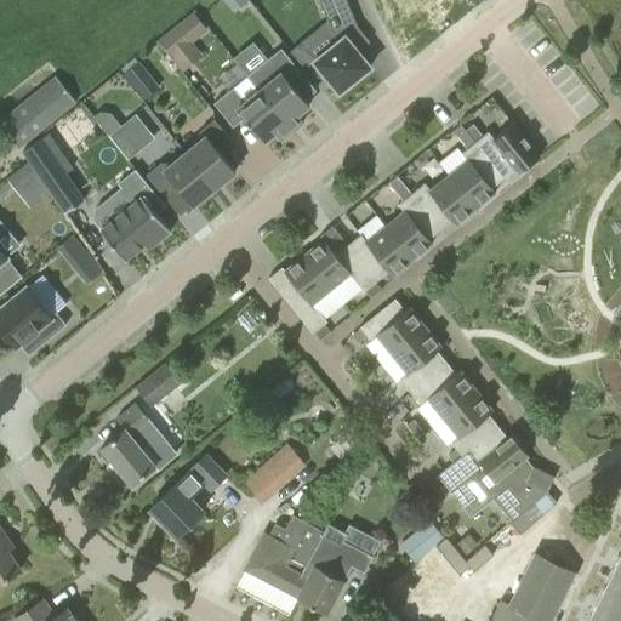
[(324,0),(320,1),(337,43),(314,61),(340,93),(371,67),(358,51),(370,43),(357,27),(358,27),(346,0),(324,0)]
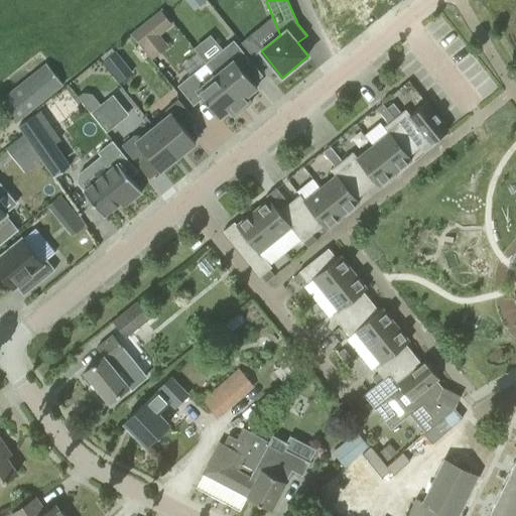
[(321,0),(344,27),(365,10),(362,7),(370,0),(321,0)]
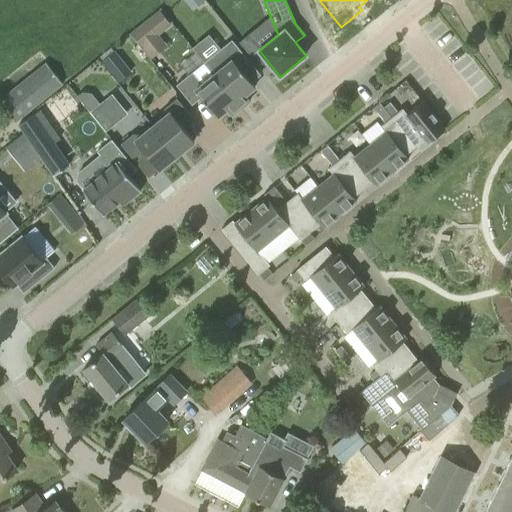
[(147,56),(166,43),(160,33),(172,25),(161,9),(130,29),(147,56)]
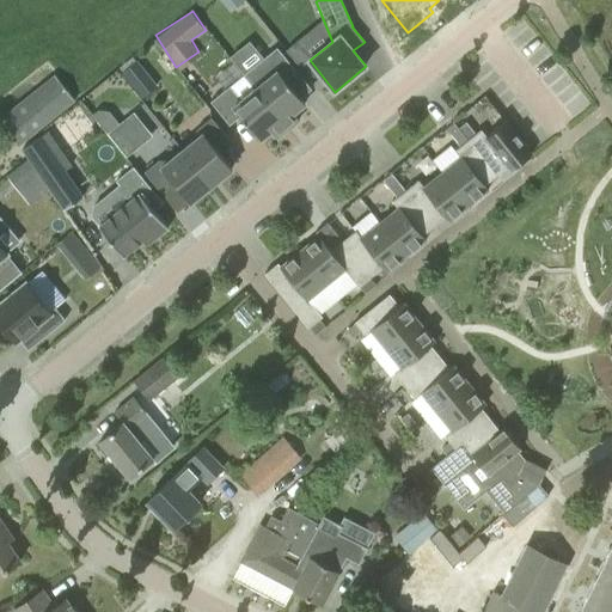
[(244,75),(255,90),(256,90),(286,127),(292,122),(294,126),(300,121),(294,114),(305,104),(286,80),(297,72),(277,48),(244,75)]
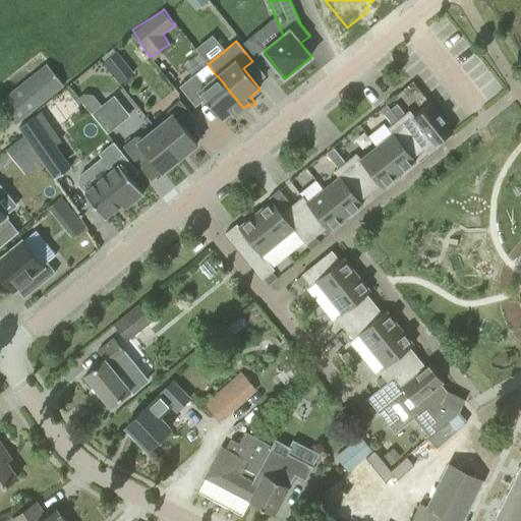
[(121,81),(133,72),(117,50),(105,59),(121,81)]
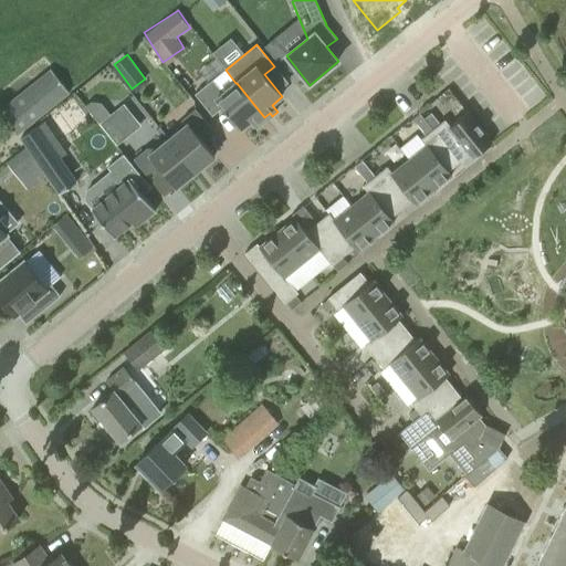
[(237,83),(236,83),(223,93),(213,80),(195,95),(212,116),(223,108),(241,130),(251,122),(257,128),(262,124),(260,122),(264,117),(237,83)]
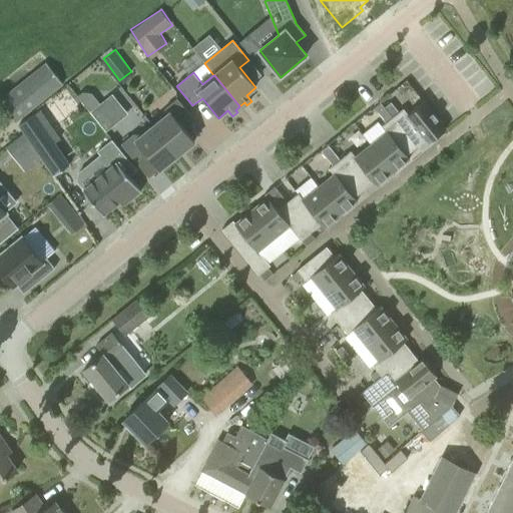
[(0,103),(15,123),(45,98),(29,78),(0,100),(0,103)]
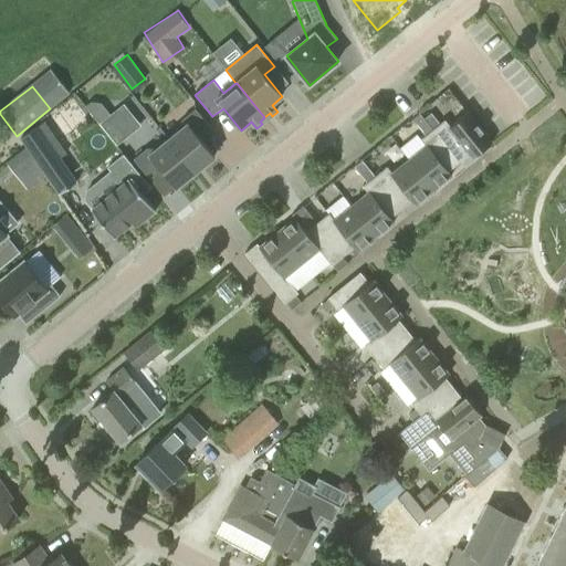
[(126,102),(140,122),(148,115),(134,96),(126,102)]
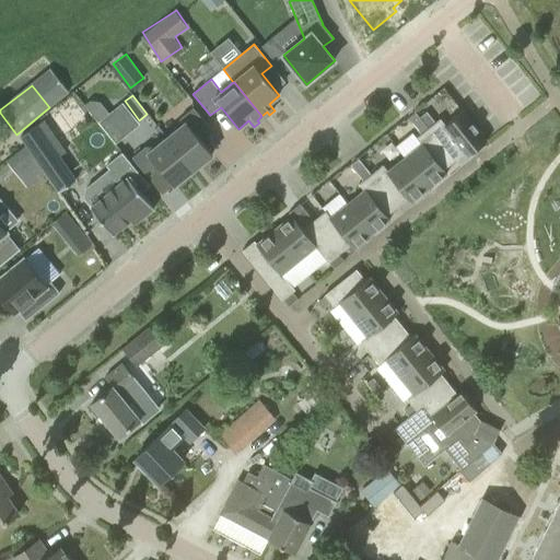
[(109,116),(102,106),(92,106),(88,109),(100,124),(109,116)]
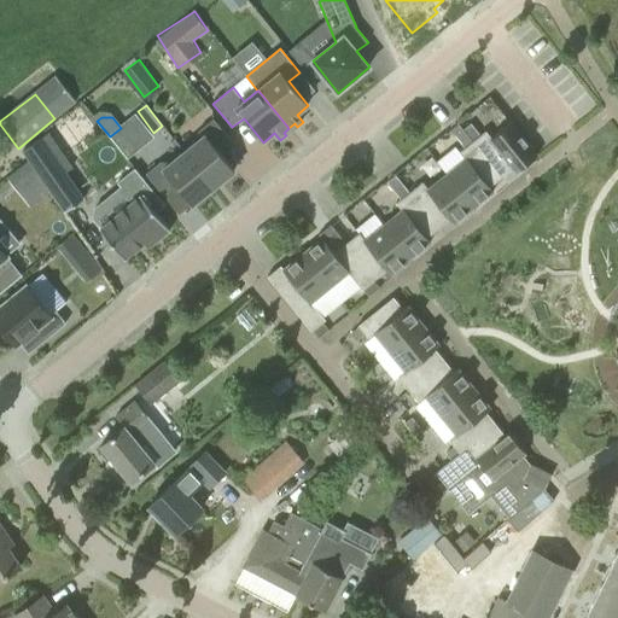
[(198,141),(185,152),(215,190),(216,187),(216,186),(234,170),(219,151),(232,141),(214,120),(199,132),(198,141)]
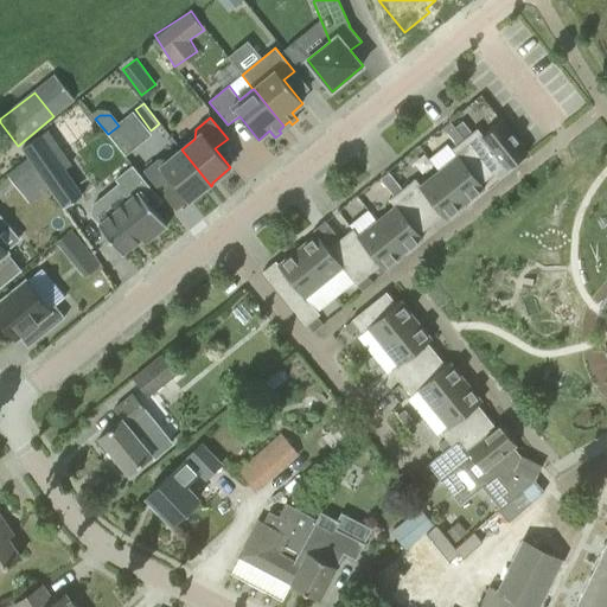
[(528,153),(502,121),(483,136),(478,129),(465,139),(493,174),(505,165),(508,170),(528,153)]
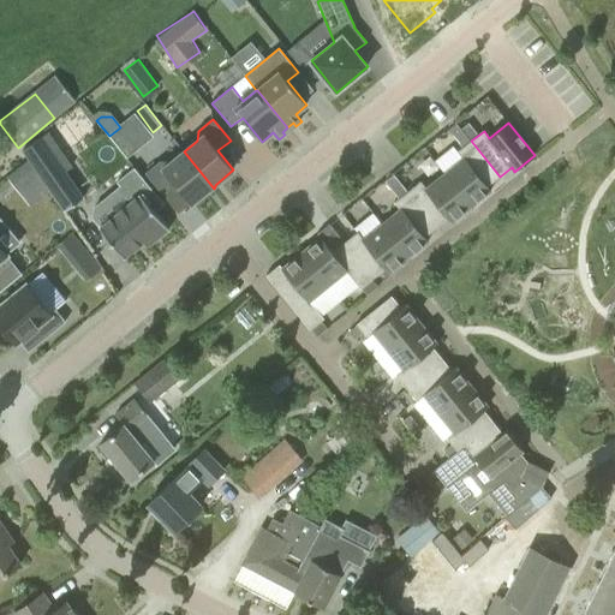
[(139,149),(120,127),(109,136),(127,159),(139,149)]
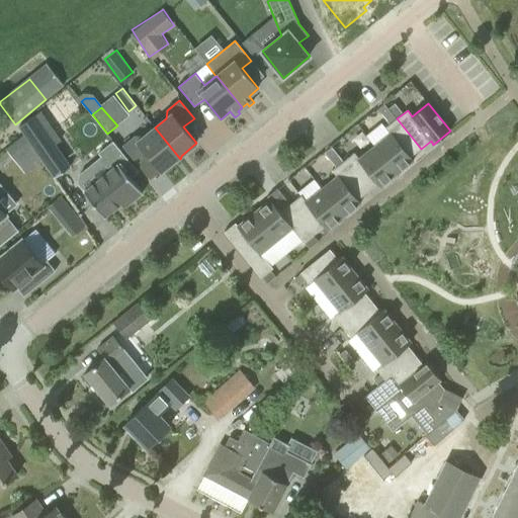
[(411,157),(421,149),(397,118),(385,127),(391,134),(374,146),(397,174),(414,161),(411,157)]
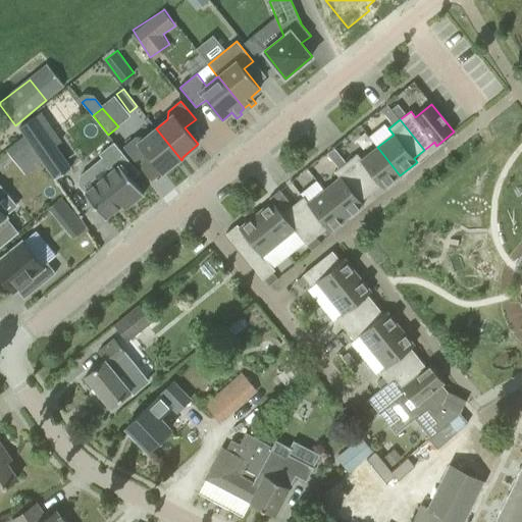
[(181,160),(156,128),(145,138),(136,138),(123,147),(139,165),(149,157),(162,173),(178,160),(179,161),(181,160)]
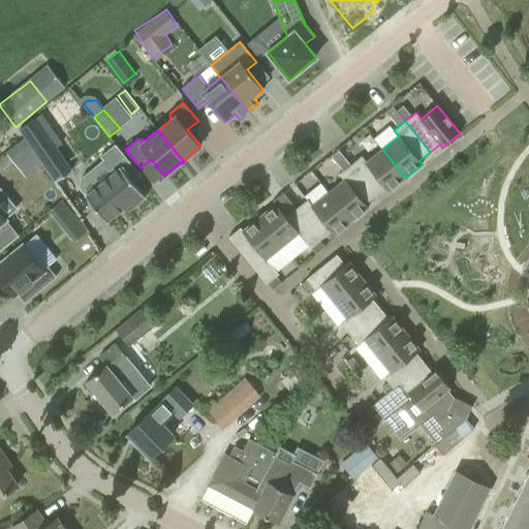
[(72,170),(49,135),(33,147),(57,181),(72,170)]
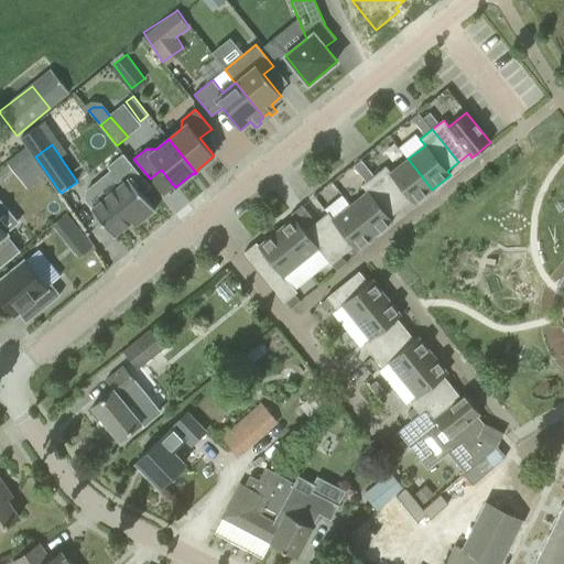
[(45,175),(30,152),(11,167),(17,174),(28,165),(40,180),(45,175)]
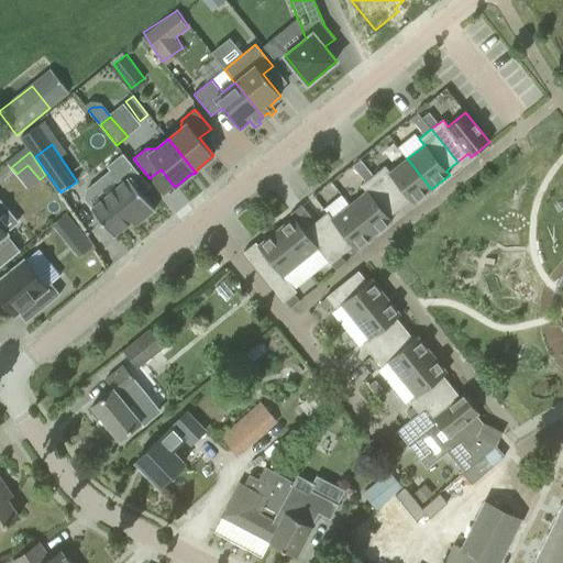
[(151,187),(122,153),(107,166),(121,183),(90,208),(113,234),(132,220),(135,224),(154,209),(142,194),(151,187)]
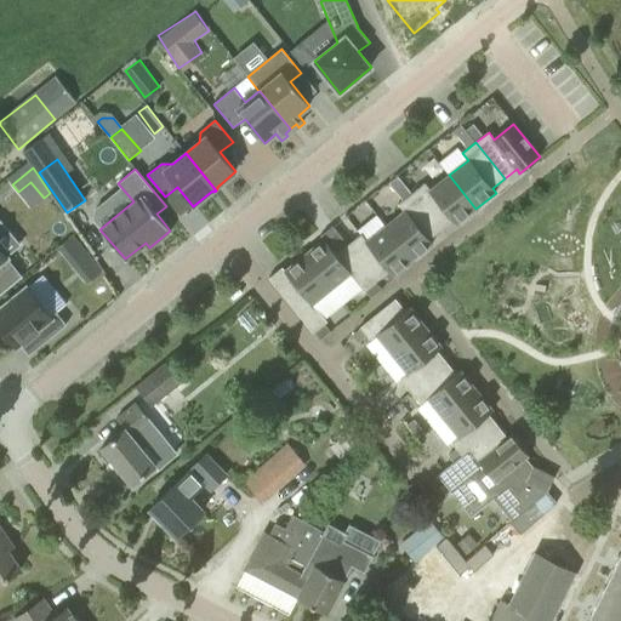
[(456,224),(476,209),(449,175),(431,191),(425,183),(410,195),(439,232),(453,221),(456,224)]
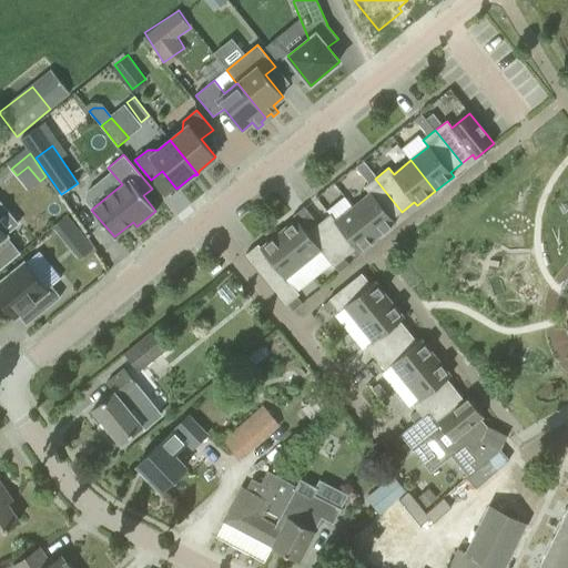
[(393,219),(402,212),(375,179),(364,186),(369,193),(353,208),(377,237),(396,223),(393,219)]
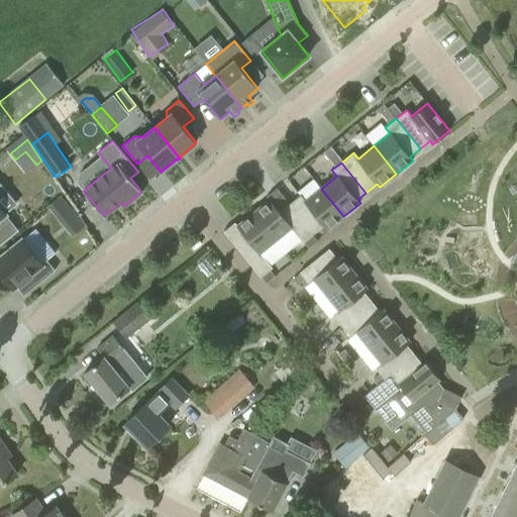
[(327,229),(343,216),(321,189),(306,201),(301,195),(290,204),(314,234),(324,226),(327,229)]
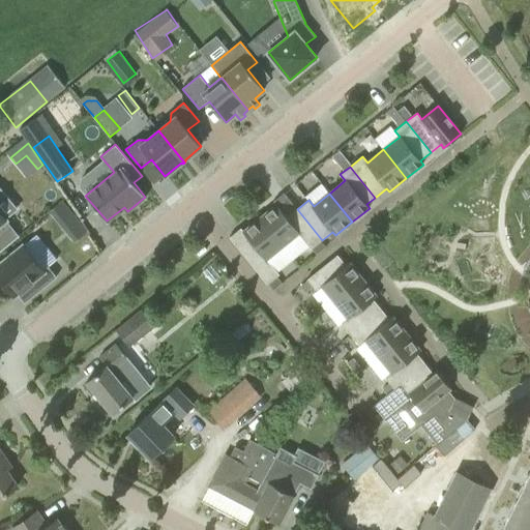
[(276,204),(260,218),(283,246),(298,234),(312,249),(312,248),(317,255),(326,247),(322,240),(297,209),(287,217),(276,204)]
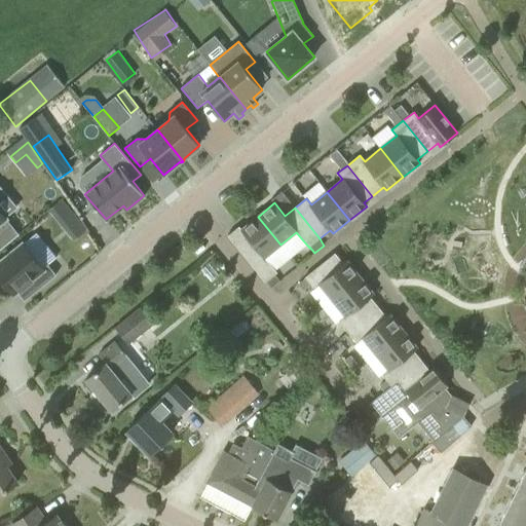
[(57,218),(66,230),(78,221),(68,209),(57,218)]
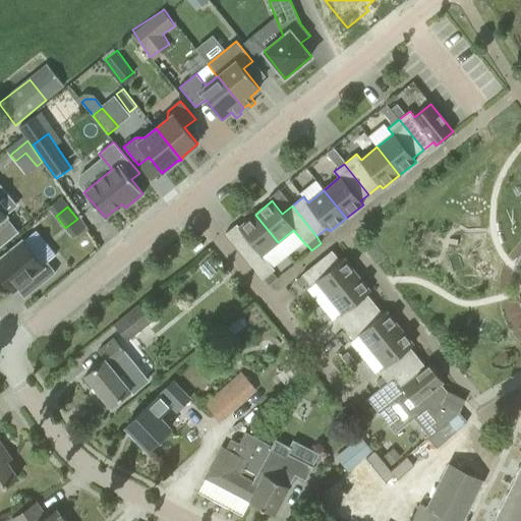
[(0,234),(12,224),(0,210),(0,234)]
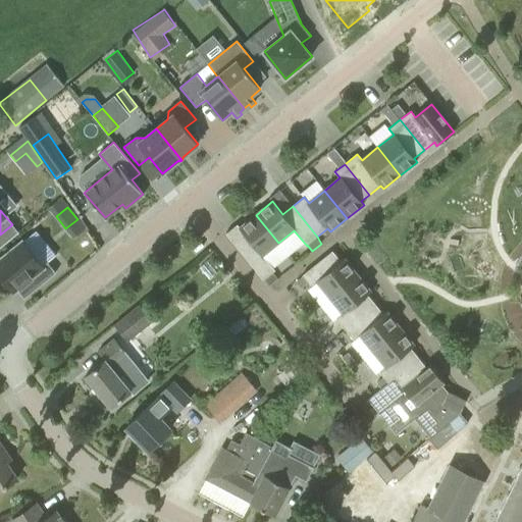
[(278,243),(256,215),(240,227),(238,224),(226,233),(263,279),(265,279),(270,285),(278,278),(273,272),(275,270),(263,255),(278,243)]
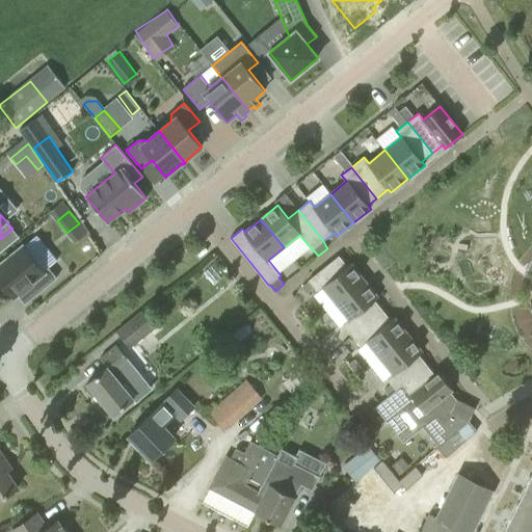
[(24,245),(0,265),(0,286),(2,285),(12,297),(17,294),(25,303),(57,277),(48,266),(44,270),(24,245)]
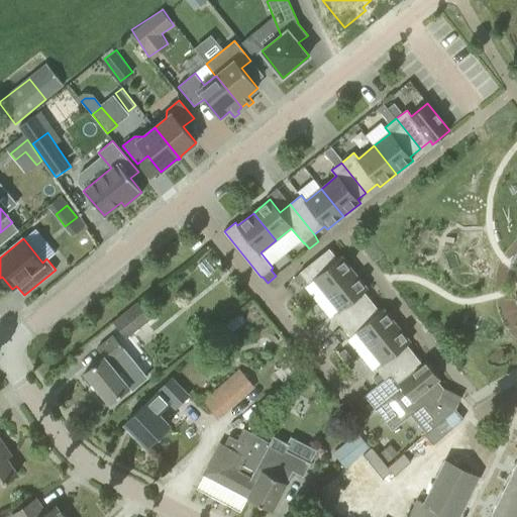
[(337,259),(329,248),(299,273),(308,285),(314,280),(327,295),(354,273),(341,256),(337,259)]
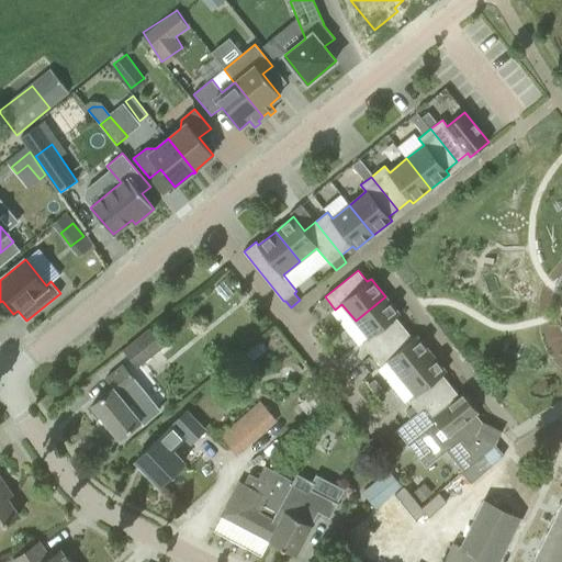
[(400,315),(385,296),(356,321),(369,337),(362,343),(372,355),(405,328),(396,317),(400,315)]
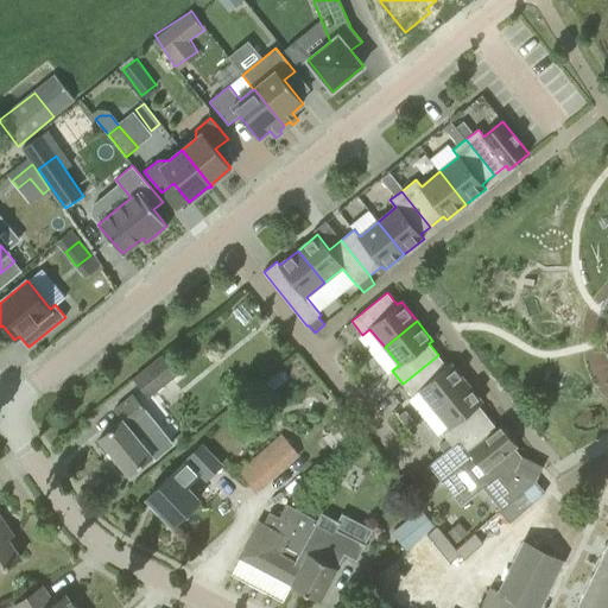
[(164,354),(133,379),(150,398),(179,374),(164,354)]
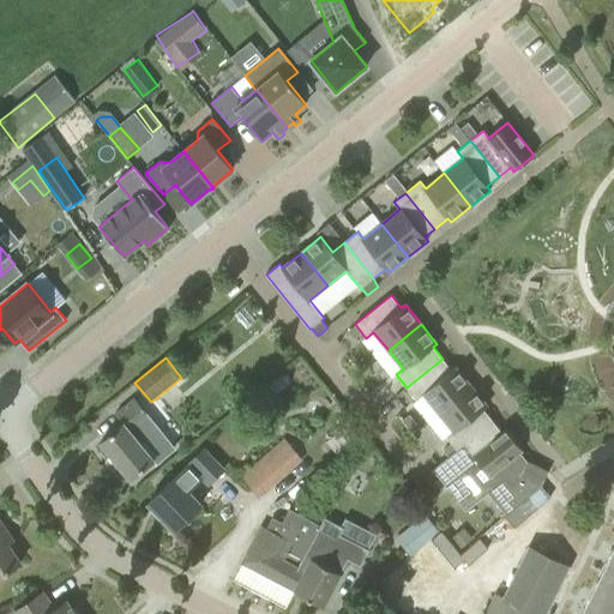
[(452,371),(443,359),(407,387),(417,401),(425,395),(439,413),(471,386),(456,367),(452,371)]
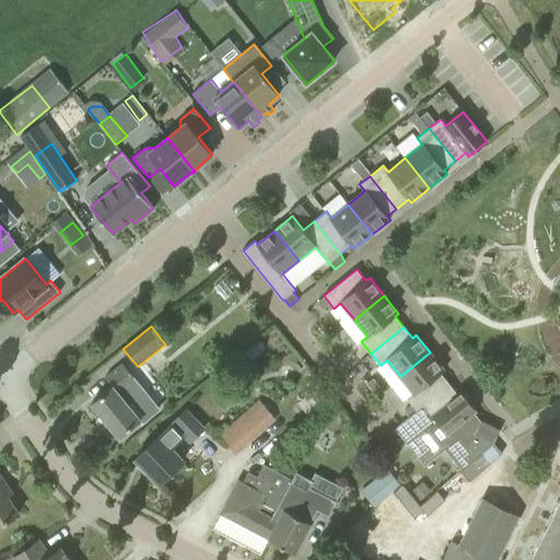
[(445,371),(430,352),(400,376),(413,394),(407,399),(417,411),(450,384),(441,374),(445,371)]
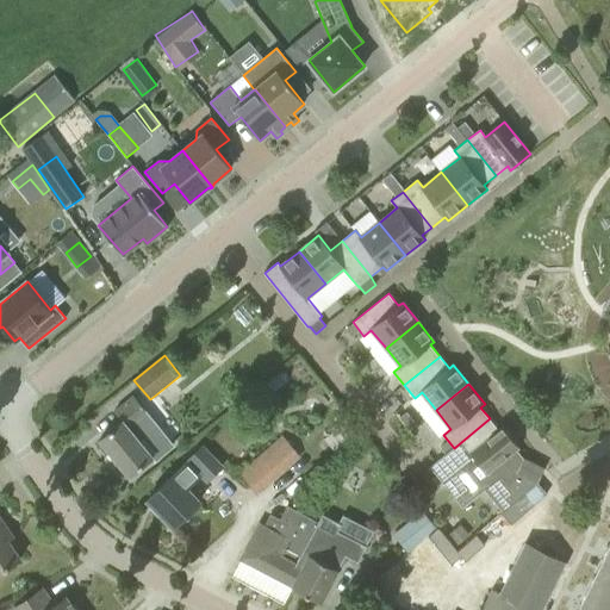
[(123,422),(100,440),(130,477),(153,458),(153,456),(167,446),(143,416),(147,412),(134,396),(114,411),(123,422)]
